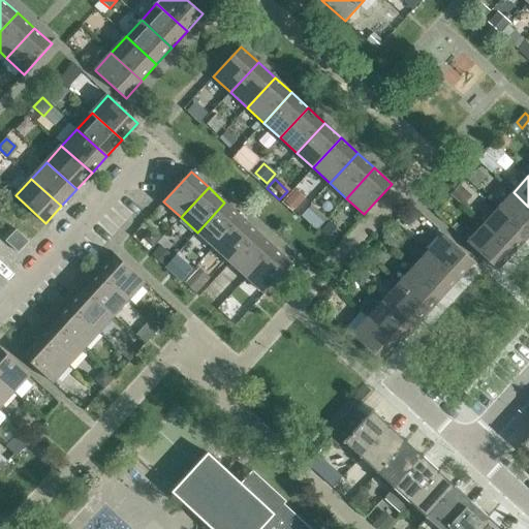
[(528,207),(514,192),(498,209),(528,237),(528,236),(528,207)]
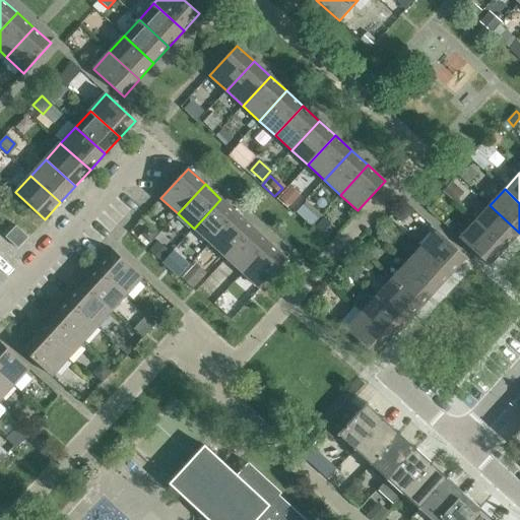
[(194,229),(210,244),(237,213),(220,199),(194,229)]
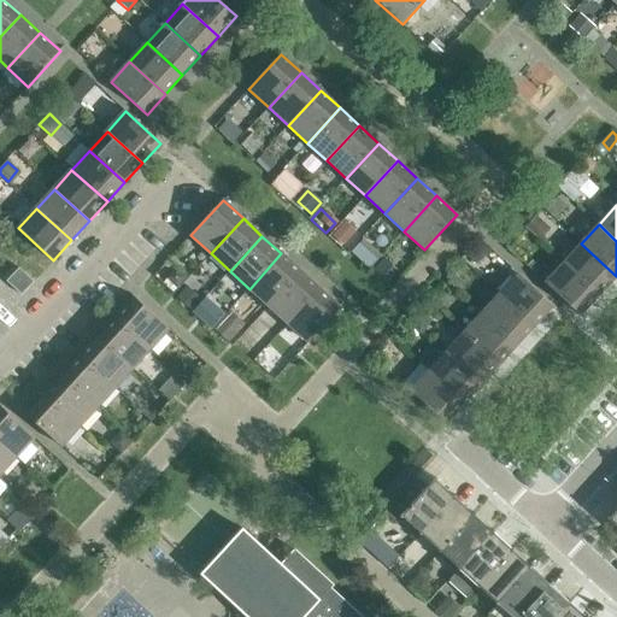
[(354,256),(354,257),(369,270),(370,269),(381,257),(366,244),(354,256)]
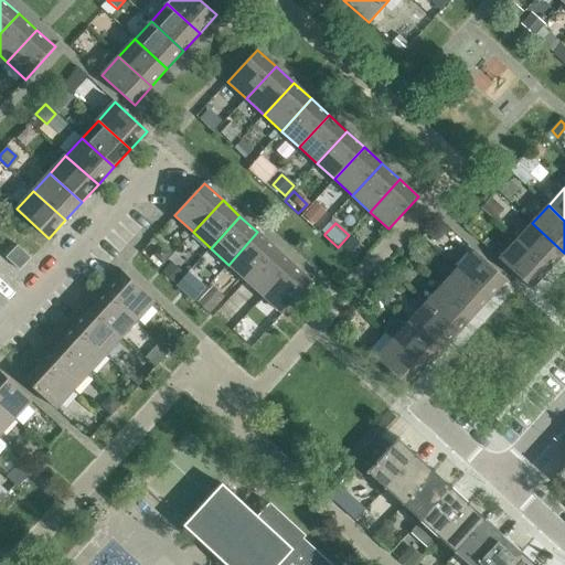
[(532,223),(516,241),(548,270),(564,253),(532,223)]
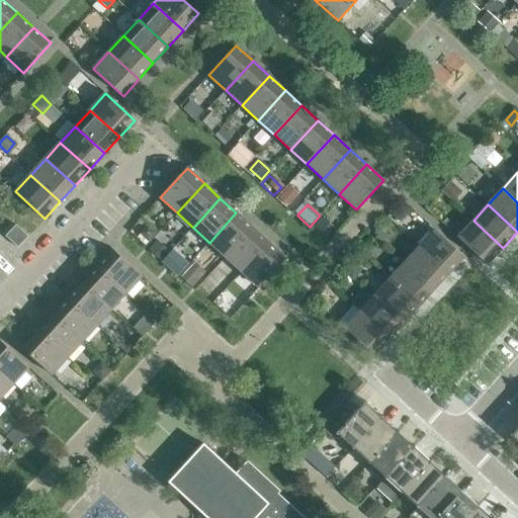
[(209,243),(226,257),(252,228),(236,212),(209,243)]
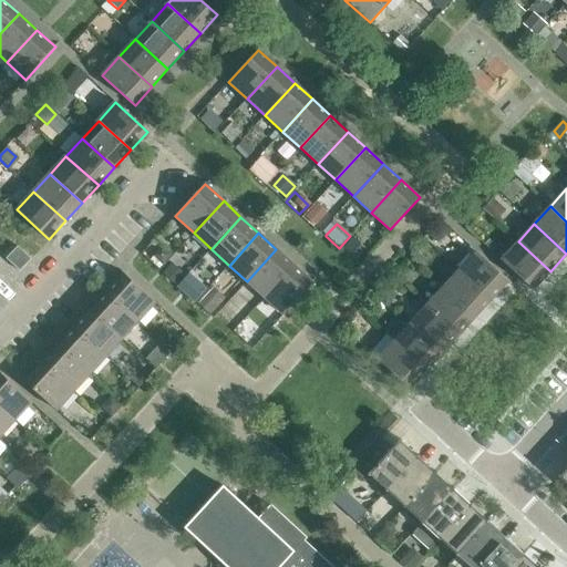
[(352,237),(343,247),(357,259),(366,249),(352,237)]
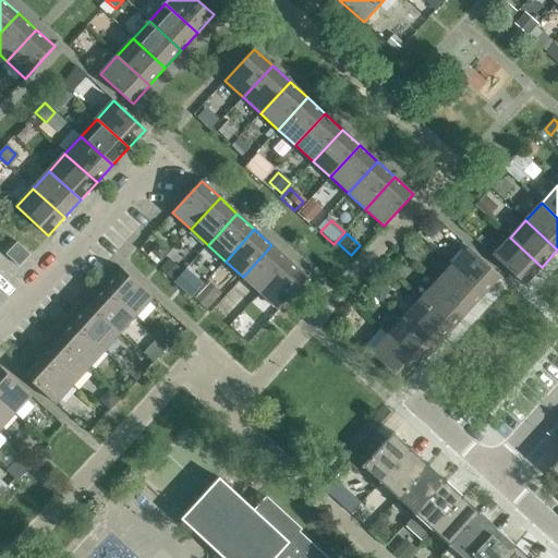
[(542,267),(510,238),(493,256),(525,286),(542,267)]
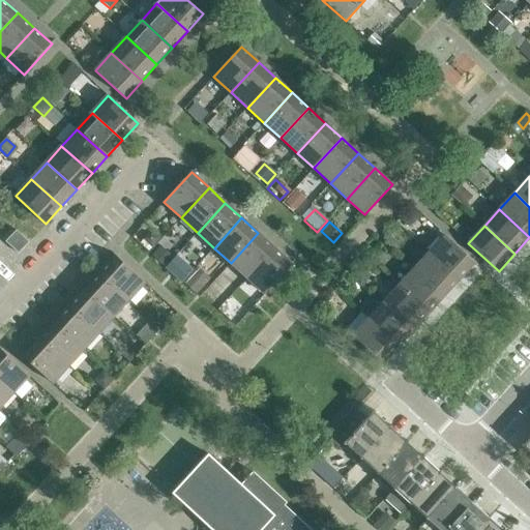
[(16,230),(5,242),(19,254),(29,242),(16,230)]
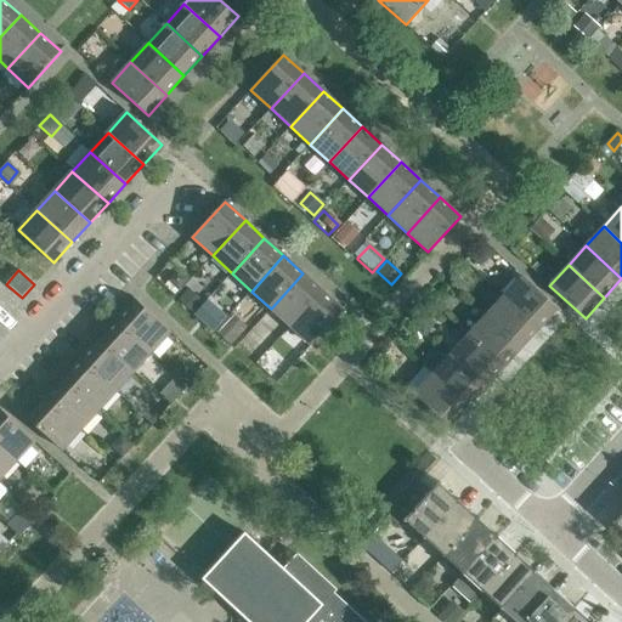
[(177,270),(167,281),(177,292),(188,281),(177,270)]
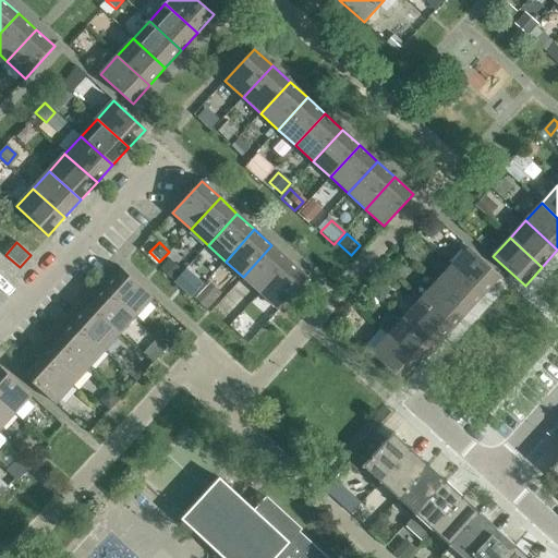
[(243,277),(261,293),(289,261),(271,245),(243,277)]
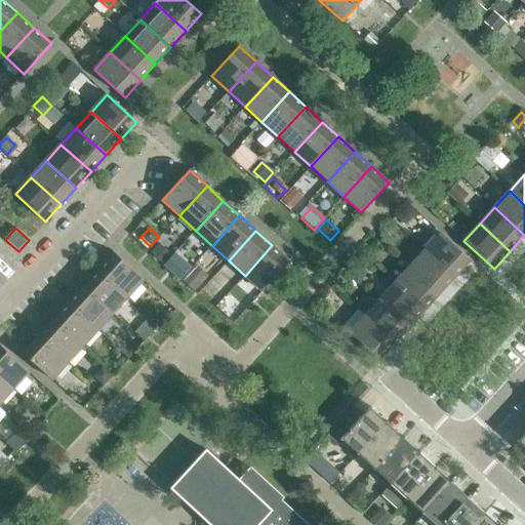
[(441,233),(425,250),(455,278),(471,260),(441,233)]
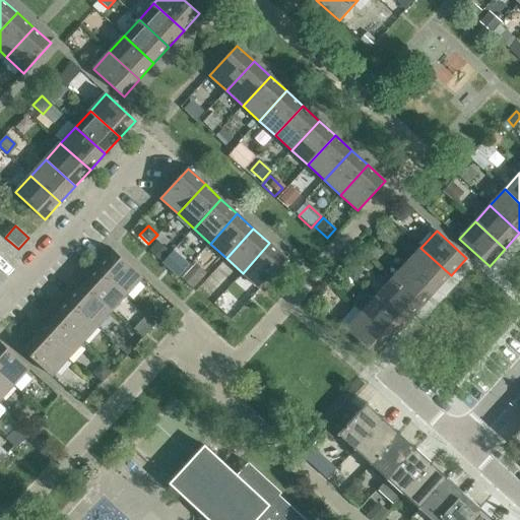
[(157,243),(150,251),(161,261),(163,262),(170,254),(157,243)]
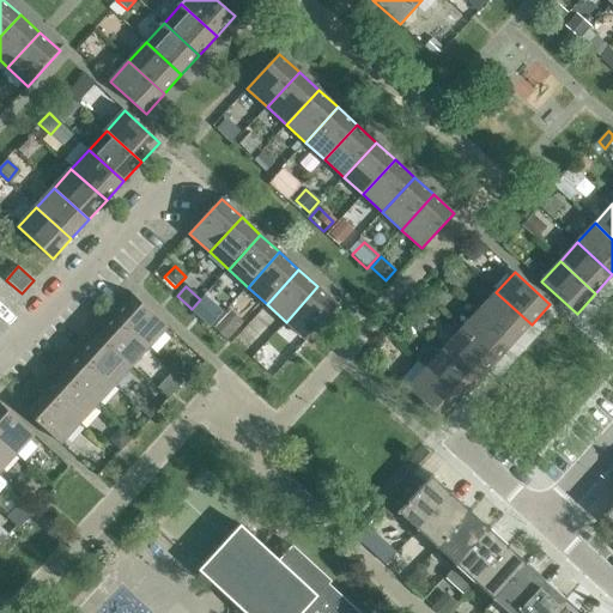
[(317,286),(286,322),(307,340),(338,305),(317,286)]
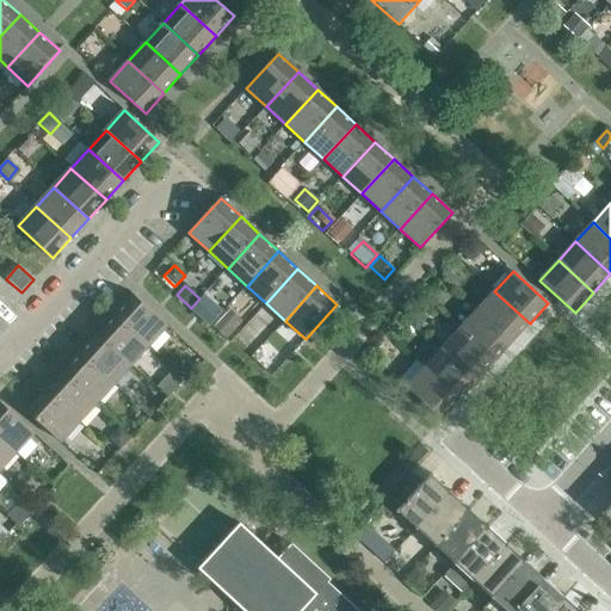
[(494,291),(477,310),(512,343),(530,323),(494,291)]
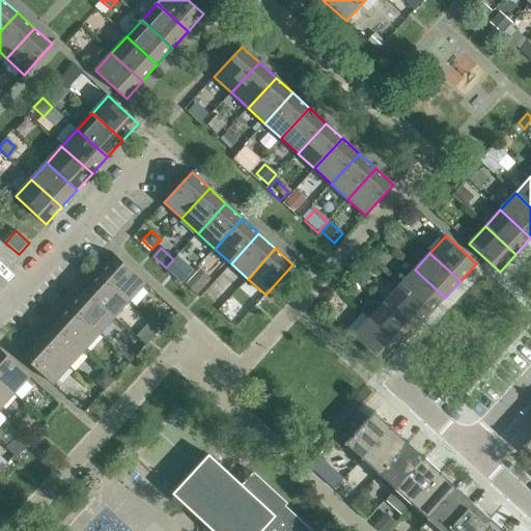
[(115,255),(100,273),(130,301),(145,283),(115,255)]
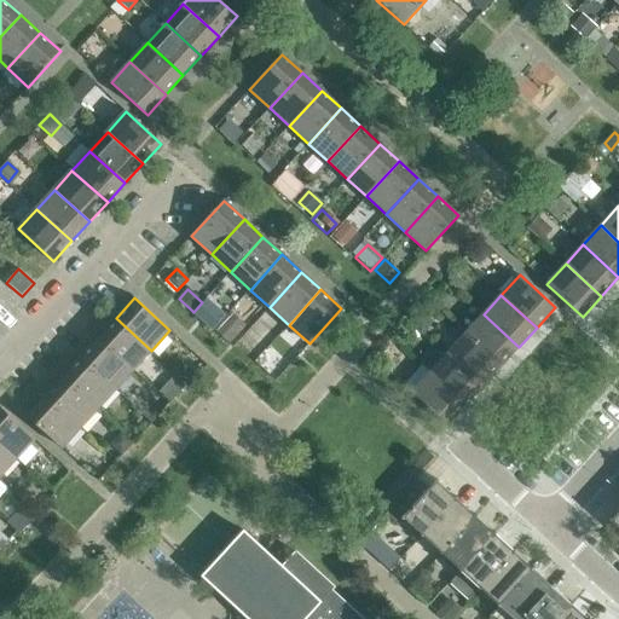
[(233,311),(215,329),(230,342),(248,324),(233,311)]
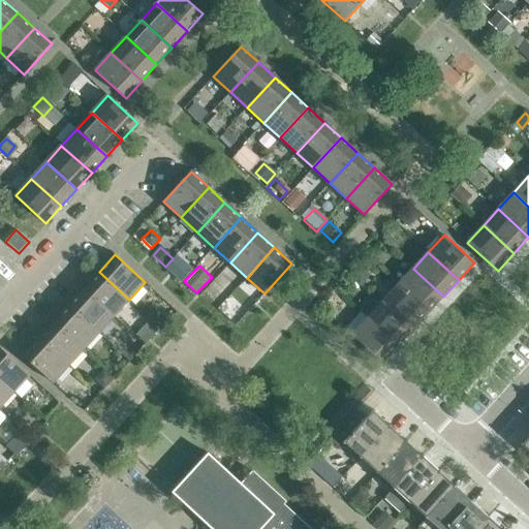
[(413,269),(398,285),(428,313),(443,297),(413,269)]
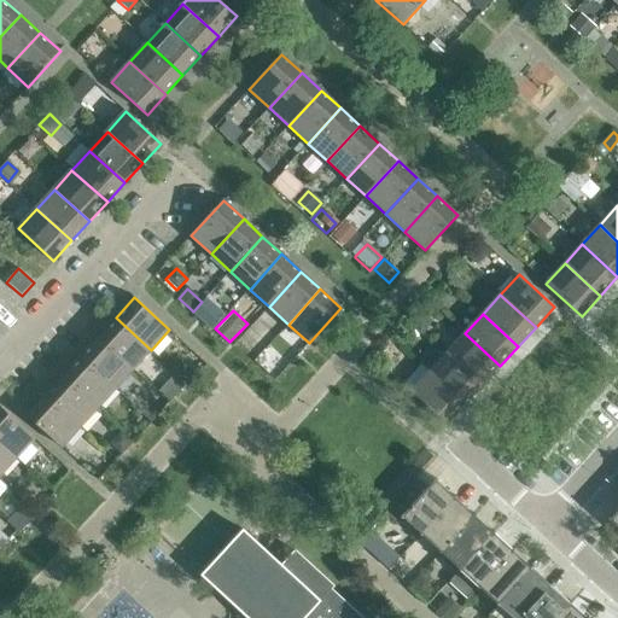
[(116,318),(98,337),(133,369),(151,350),(116,318)]
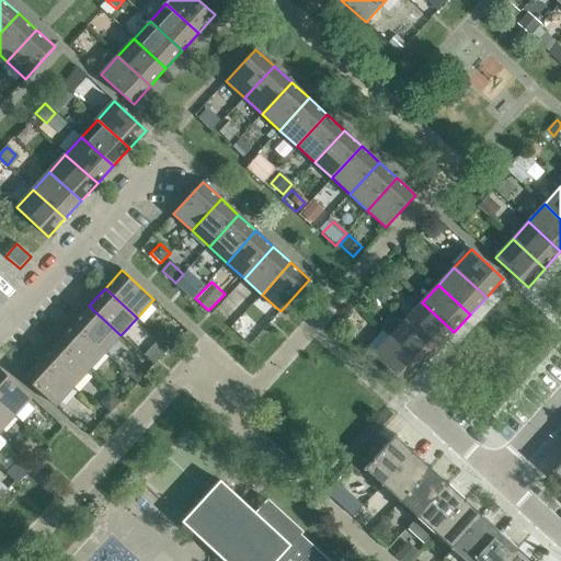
[(422,302),(407,320),(438,350),(454,332),(422,302)]
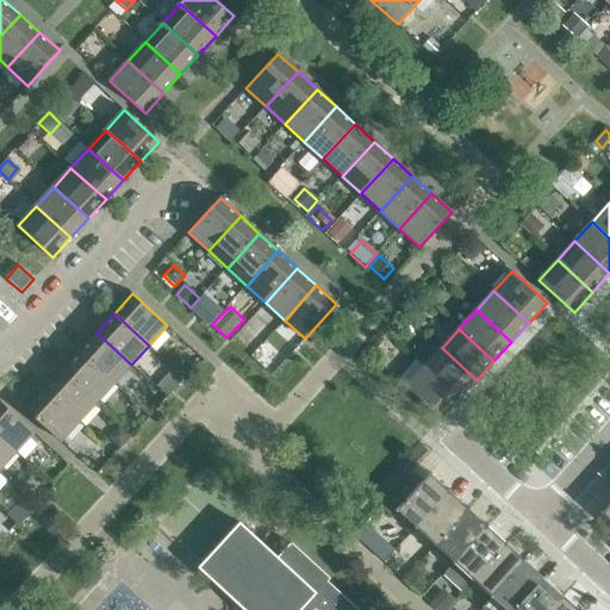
[(97,332),(80,352),(114,384),(131,365),(97,332)]
